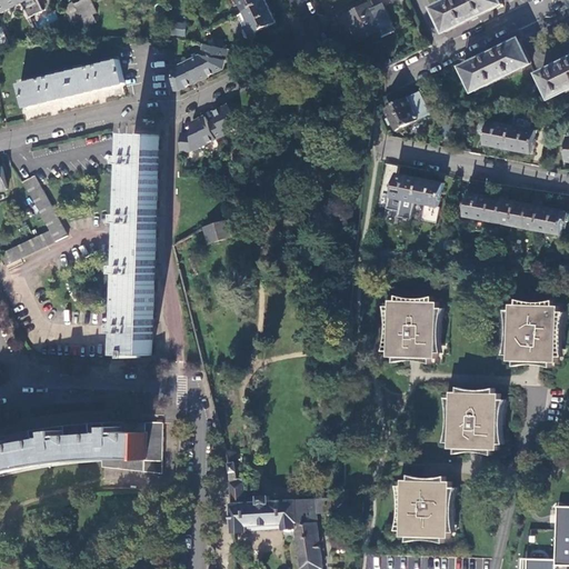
[(0,0),(0,8),(2,12),(25,2),(22,0),(0,0)]
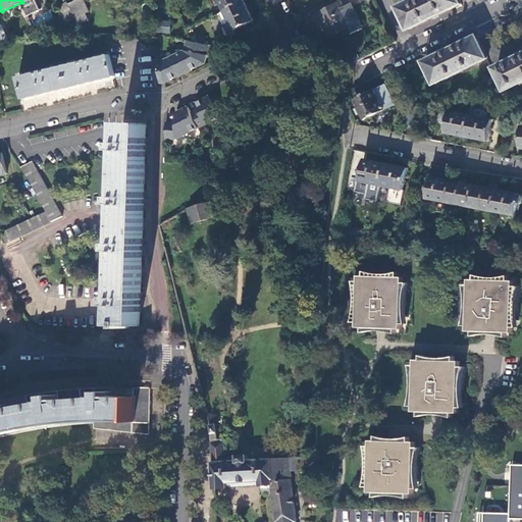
[(20,0),(22,2),(29,15),(42,9),(37,0),(20,0)]
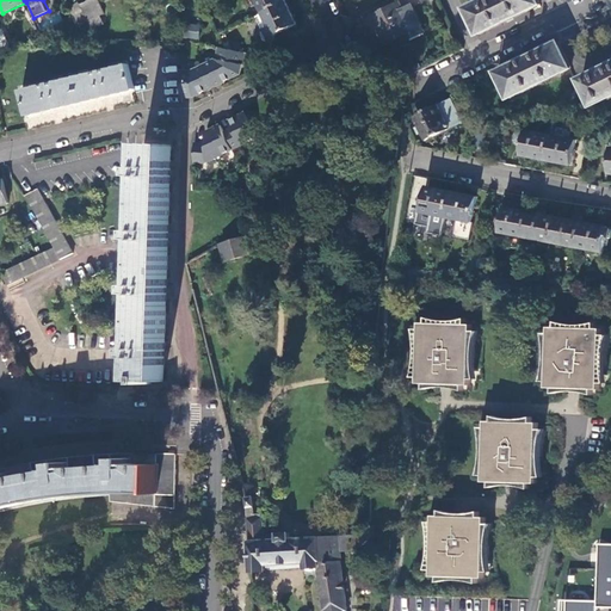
[(97,7),(103,5),(99,0),(88,0),(81,4),(88,18),(90,20),(100,16),(97,7)]
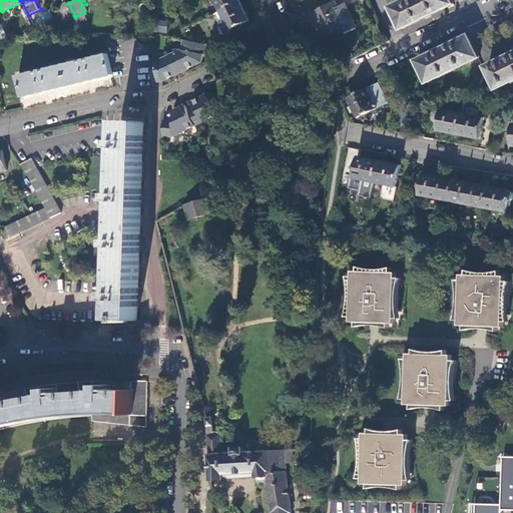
[(215,0),(220,9),(238,0),(215,0)]
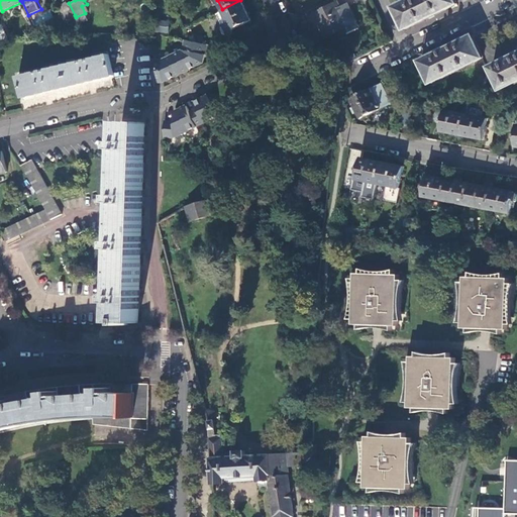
[(251,19),(241,0),(240,0),(222,9),(227,20),(221,23),(227,34),(233,31),(232,29),(251,19)]
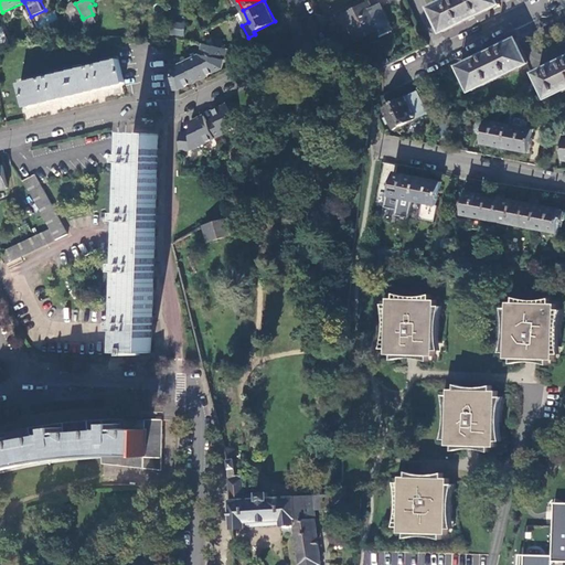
[(500,3),(498,0),(444,0),(430,7),(443,31),(500,3)]
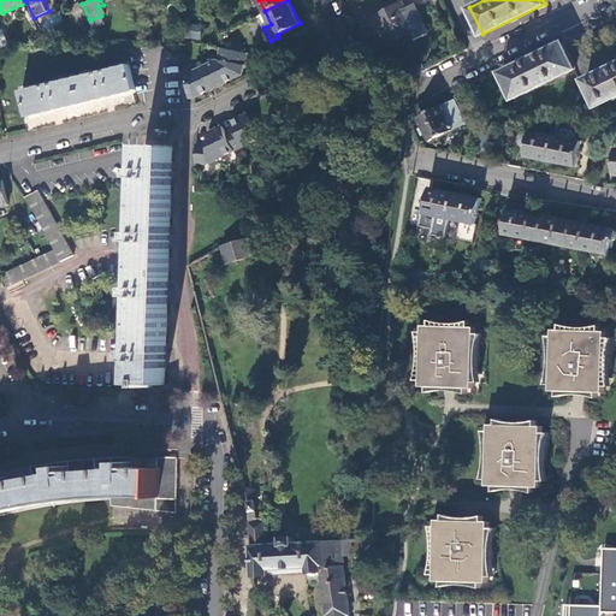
[(89,18),(82,4),(81,1),(71,6),(80,23),(89,18)]
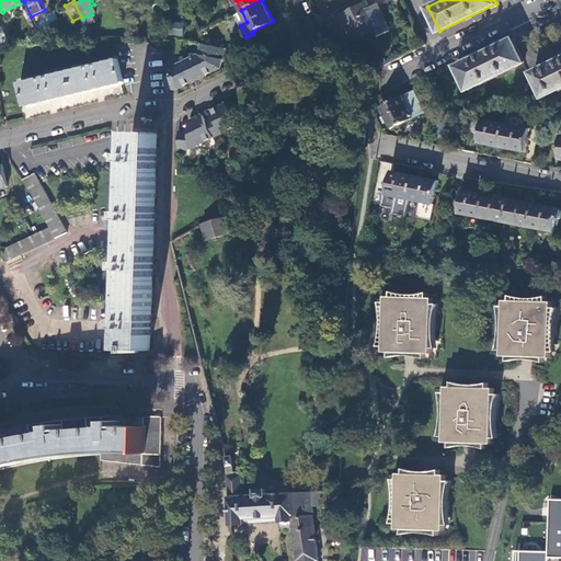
[(389,27),(386,22),(377,3),(367,8),(366,3),(339,16),(344,30),(350,27),(354,36),(373,27),(376,34),(389,27)]
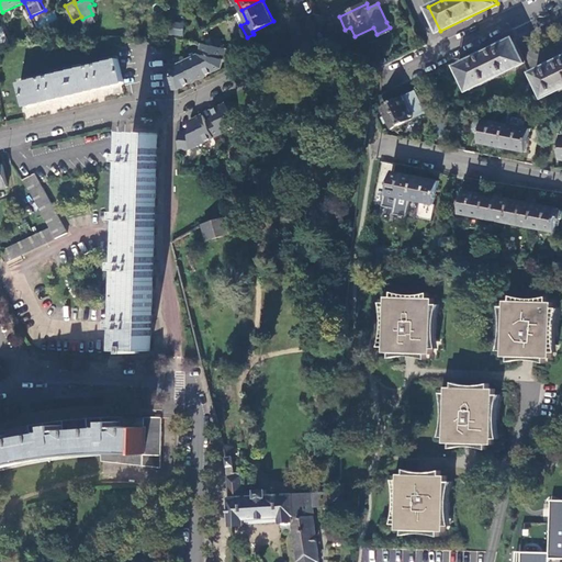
[(242,10),(235,13),(240,25),(247,22),(242,10)]
